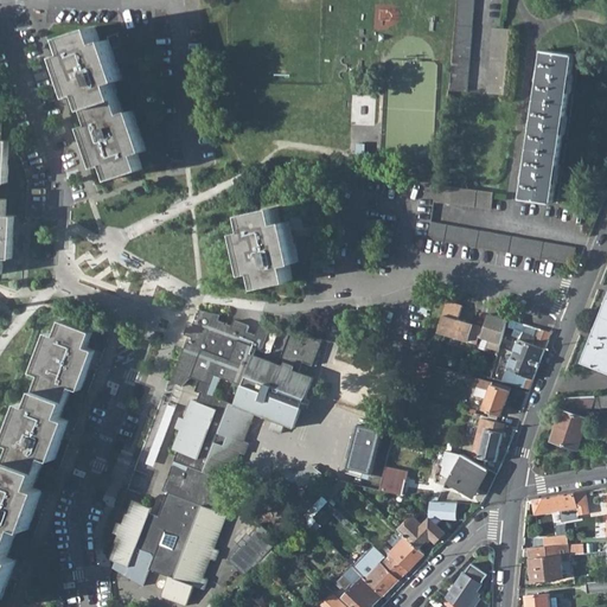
[(451,83),(449,91),(468,93),(474,0),(458,0),(452,83),(451,83)]
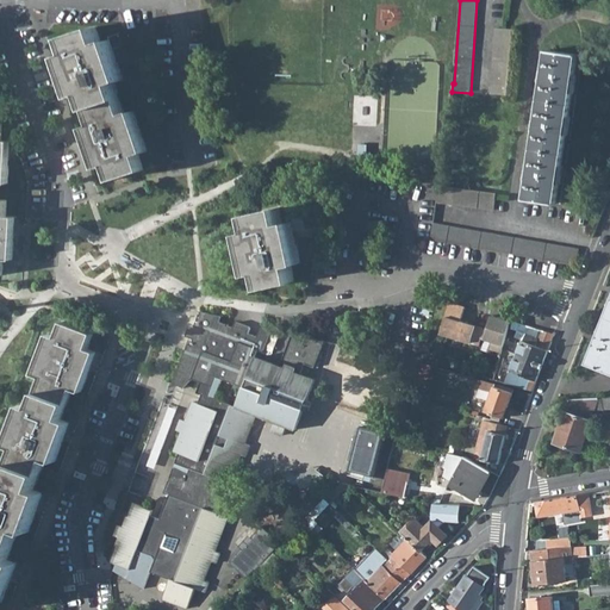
[(107,163),(112,179),(143,168),(138,153),(147,150),(134,110),(125,112),(114,81),(123,79),(113,49),(123,45),(118,32),(107,36),(110,38),(101,41),(95,26),(64,36),(69,51),(61,55),(74,94),(82,92),(93,123),(85,126),(91,144),(98,166),(107,163)]
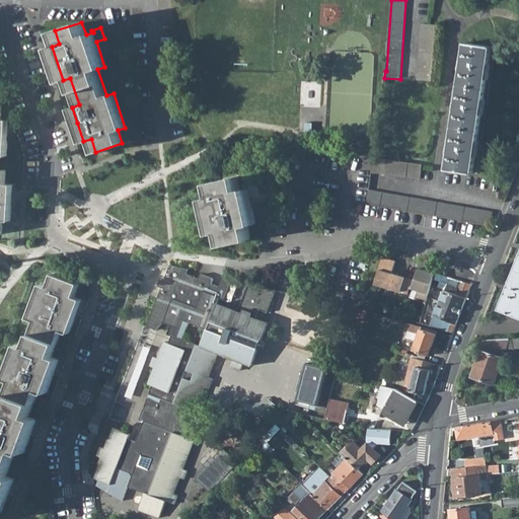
[(422,25),(418,80),(432,81),(436,26),(422,25)]
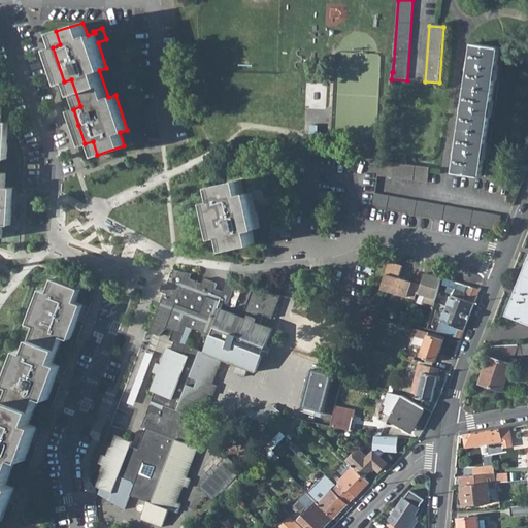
[(454,172),(480,175),(501,46),(474,43),(454,172)]
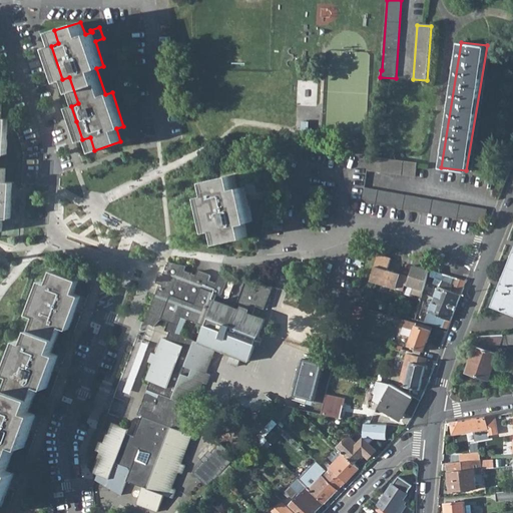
[(0,230),(1,230),(2,217),(10,217),(11,214),(11,204),(13,181),(5,181),(6,167),(0,166),(0,152),(7,153),(9,117),(1,116),(2,103),(0,102),(0,230)]
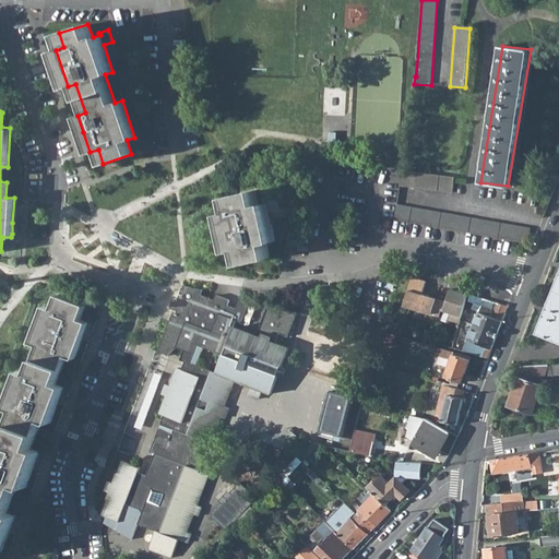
[(453,177),(401,170),(401,174),(399,186),(452,192),(453,177)]
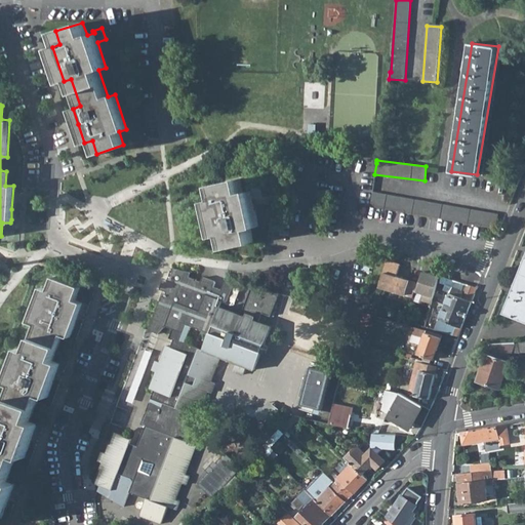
[(208,199),(215,236),(223,234),(226,247),(253,241),(250,228),(258,227),(252,198),(261,196),(259,186),(250,188),(251,190),(243,192),(240,177),(212,184),(215,198),(208,199)]
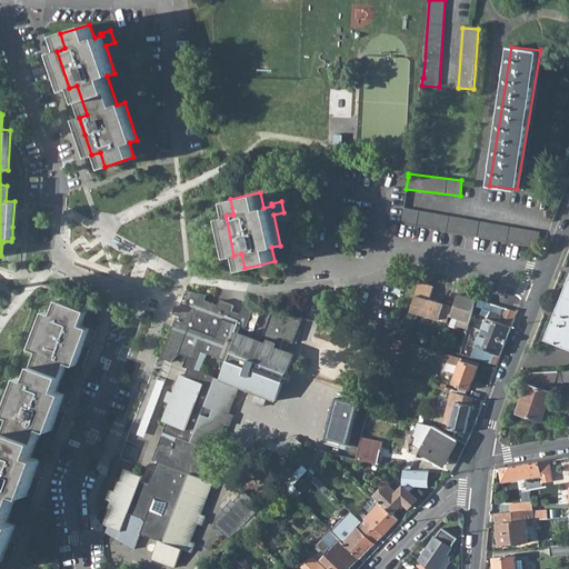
[(407,225),(537,247),(540,231),(403,208),(401,218),(407,225)]
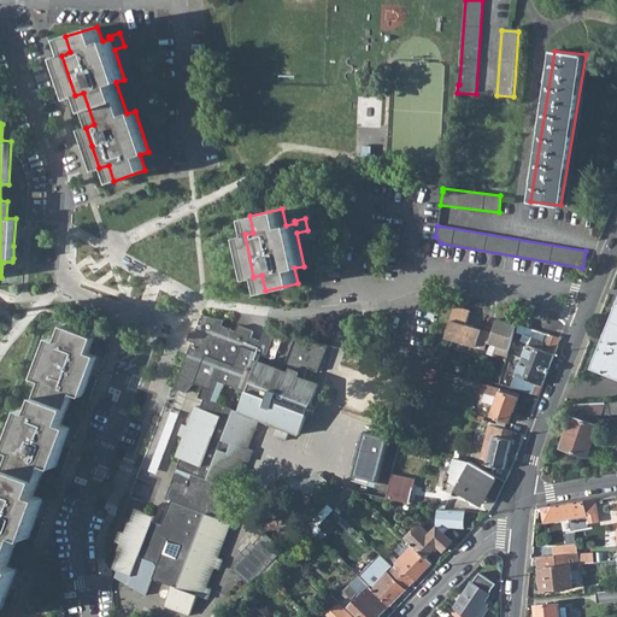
[(616,309),(594,366),(616,375),(616,309)]
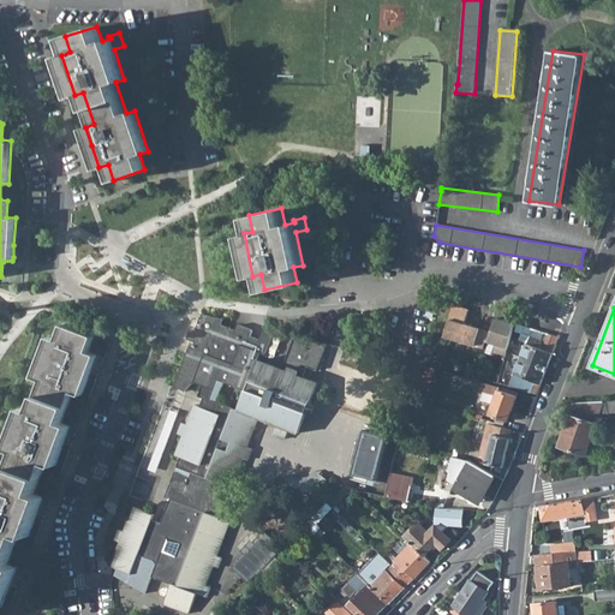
[(163,603),(189,614),(197,593),(206,597),(210,586),(206,584),(213,566),(218,567),(221,557),(218,555),(230,523),(234,524),(240,507),(216,499),(222,483),(233,488),(244,458),(249,460),(254,449),(248,447),(238,443),(249,415),(258,418),(278,425),(274,435),(285,440),(288,429),(298,433),(317,383),(303,377),(306,366),(316,370),(327,344),(296,336),(282,370),(287,371),(286,374),(256,362),(260,354),(266,357),(274,334),(263,330),(260,340),(251,336),(252,332),(237,326),(234,332),(221,326),(224,318),(201,314),(195,330),(190,328),(185,340),(193,342),(191,350),(189,348),(172,388),(183,392),(193,382),(202,386),(198,396),(203,398),(199,406),(195,405),(187,424),(183,422),(178,434),(183,436),(175,454),(180,457),(177,466),(192,472),(190,476),(175,471),(166,496),(169,499),(161,521),(153,518),(154,513),(135,506),(124,531),(119,529),(115,539),(120,542),(111,566),(131,574),(138,554),(149,559),(150,559),(151,559),(153,559),(153,560),(154,560),(154,561),(155,561),(155,562),(155,563),(155,565),(155,566),(155,567),(154,568),(150,577),(171,584),(163,603)]
